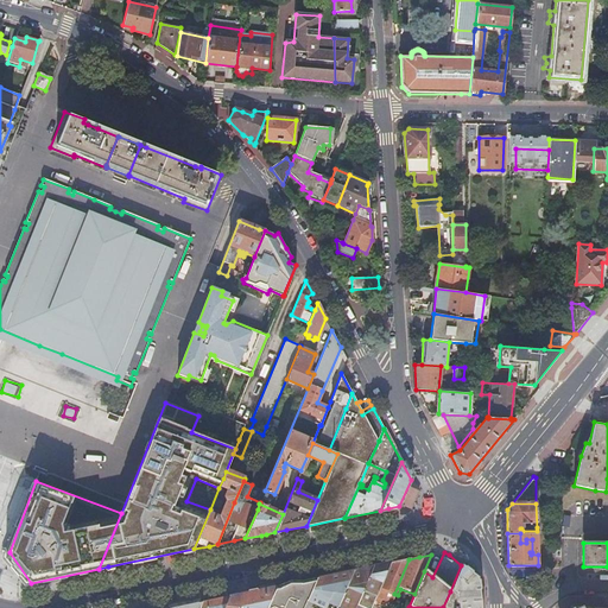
[(399,561),(388,563),(374,596),(378,599),(377,602),(379,603),(381,600),(386,602),(390,593),(394,595),(394,594),(409,559),(399,561)]
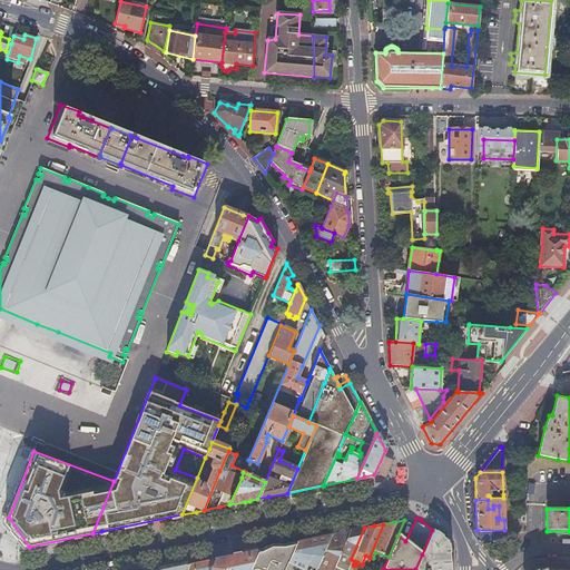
[(356,530),(349,531),(334,567),(341,569),(346,569),(351,559),(364,528),(356,530)]
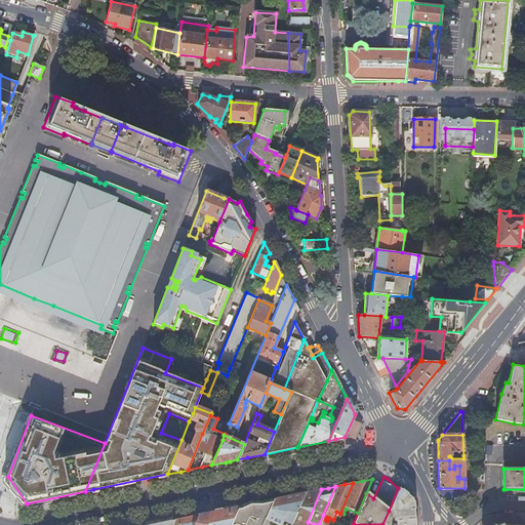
[(411,498),(398,488),(389,511),(393,512),(393,520),(396,522),(395,524),(414,524),(414,522),(411,498)]
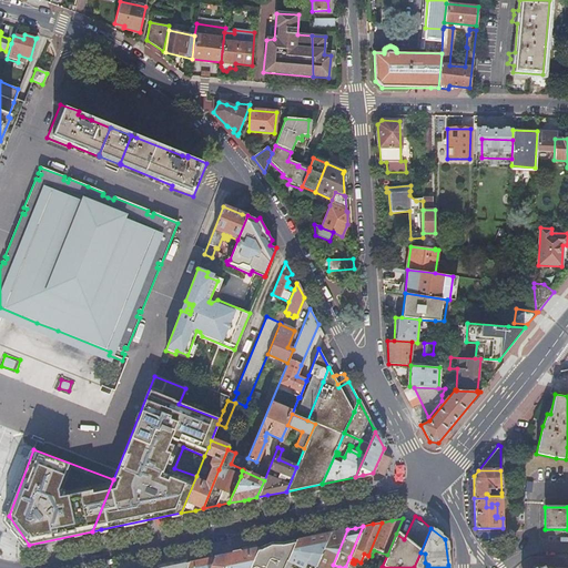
[(338,531),(330,534),(315,566),(321,567),(331,567),(333,565),(347,529),(338,531)]
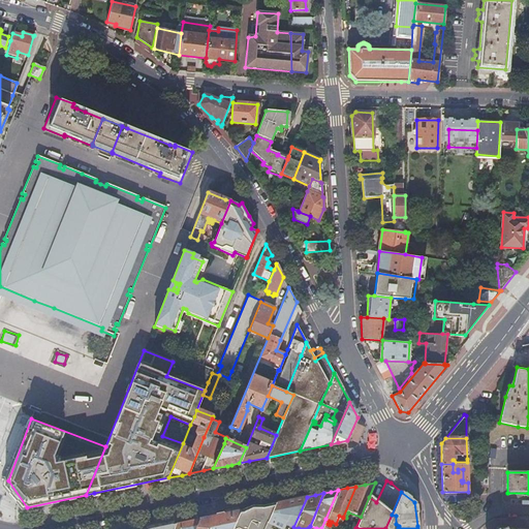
[(289,500),(275,503),(267,523),(280,528),(282,528),(285,524),(293,527),(307,497),(289,500)]
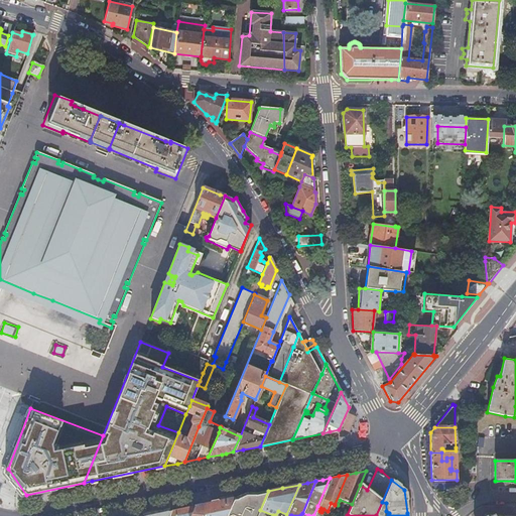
[(250,495),(233,499),(225,515),(256,515),(259,510),(260,511),(260,510),(268,491),(250,495)]
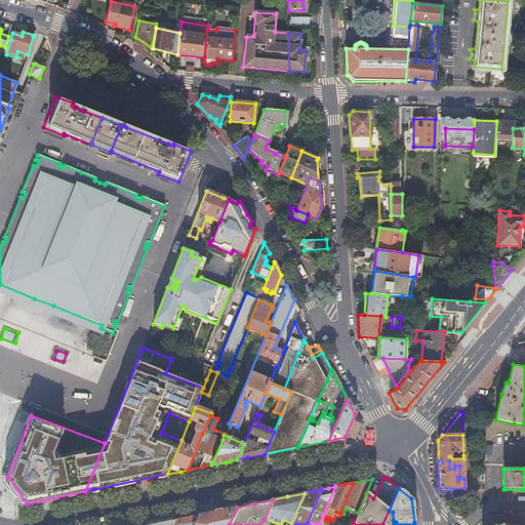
[(220,511),(197,516),(193,524),(229,524),(237,508),(220,511)]
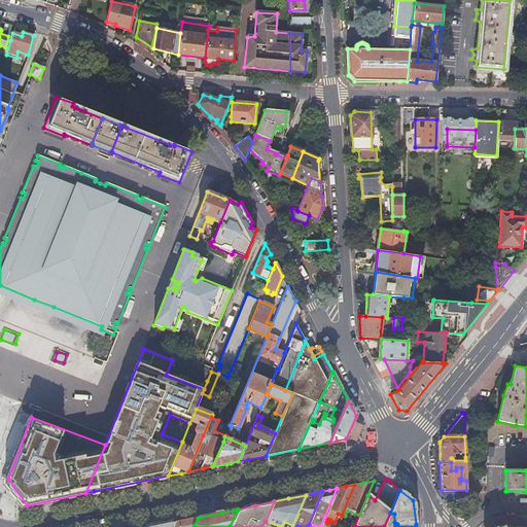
[(183,521),(174,523),(171,526),(194,526),(198,518),(183,521)]
